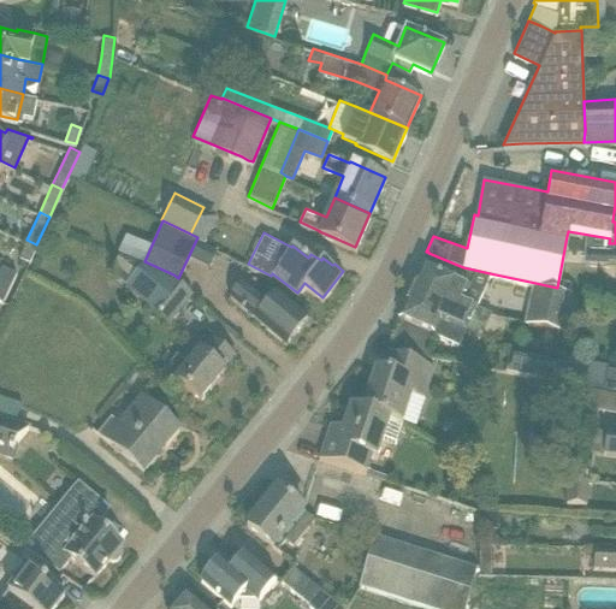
[(29,259),(36,244),(27,240),(19,255),(29,259)]
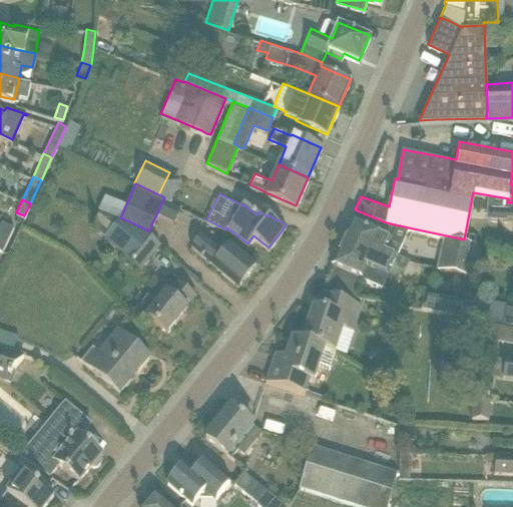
[(397,252),(408,227),(386,222),(357,210),(353,218),(351,218),(342,240),(396,265),(405,269),(409,258),(397,252)]
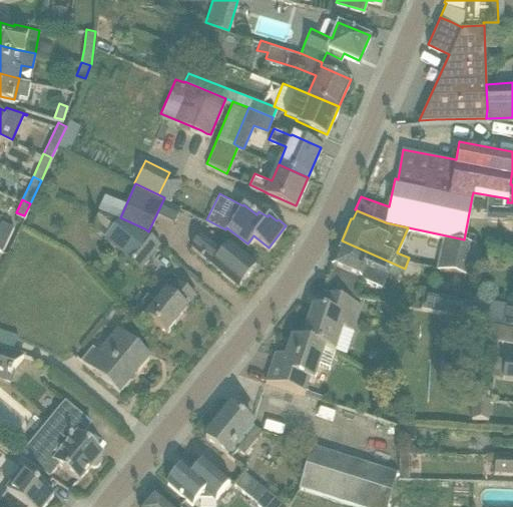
[(159,242),(147,232),(148,231),(144,228),(120,217),(104,234),(124,250),(141,266),(159,242)]
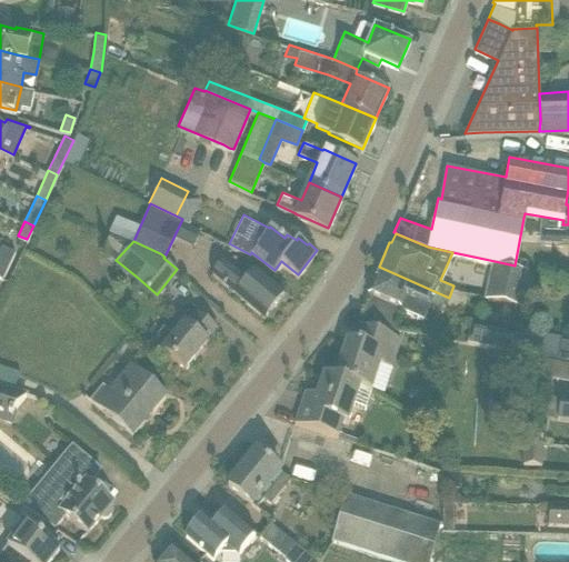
[(0,276),(2,277),(11,257),(15,250),(1,243),(0,247),(0,276)]
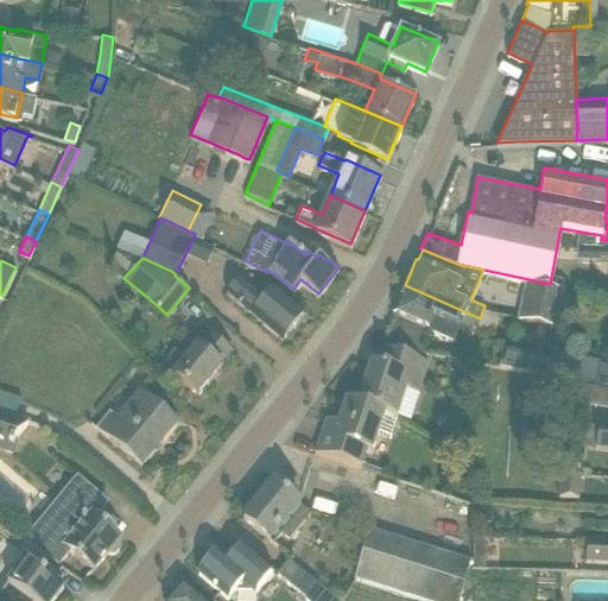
[(553,265),(550,284),(563,288),(564,288),(568,269),(553,265)]
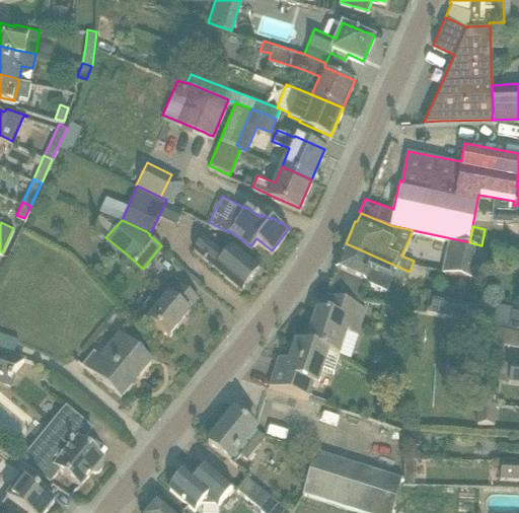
[(258,266),(243,252),(233,243),(225,252),(201,231),(197,235),(201,238),(194,247),(225,274),(240,287),(258,266)]
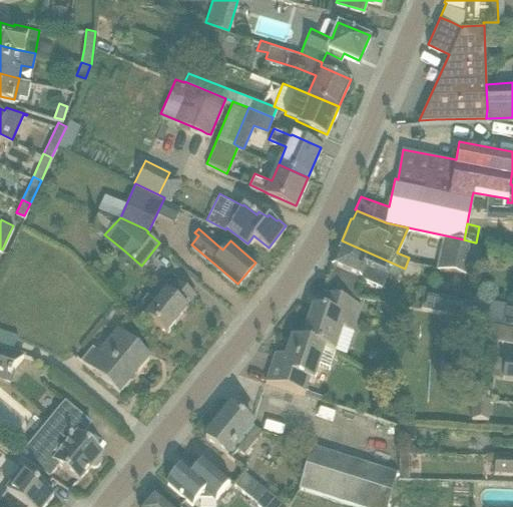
[(475,242),(464,239),(446,235),(439,267),(468,273),(475,242)]
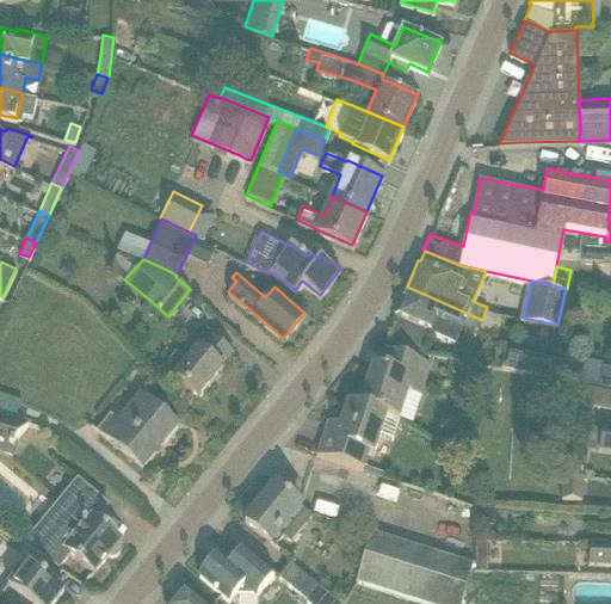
[(407,287),(395,313),(417,322),(430,328),(455,338),(460,325),(473,330),(475,325),(479,326),(482,320),(471,315),(407,287)]
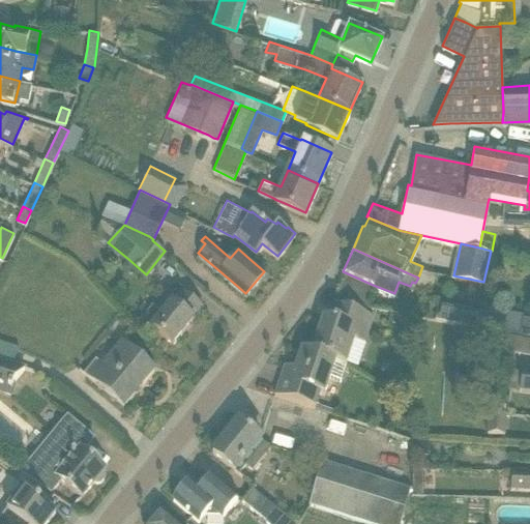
[(202,304),(186,291),(182,288),(172,300),(167,295),(158,307),(152,301),(138,320),(148,328),(152,324),(173,342),(193,317),(192,317),(202,304)]
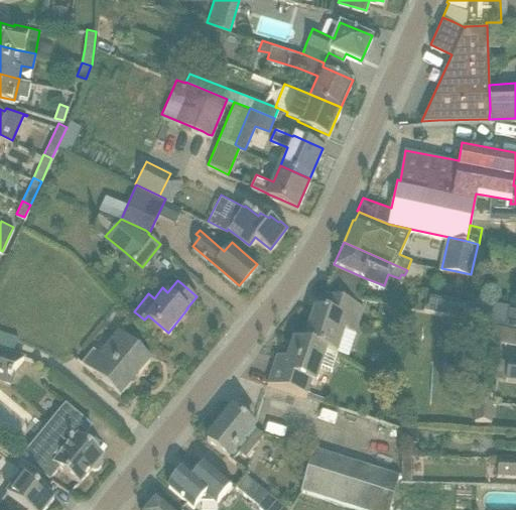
[(470,303),(471,303),(471,298),(427,291),(424,307),(468,315),(470,303)]
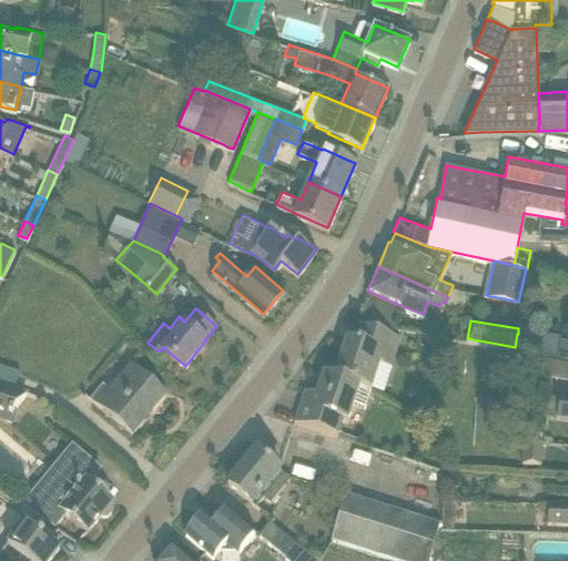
[(399,335),(365,324),(361,340),(346,336),(335,373),(334,374),(359,381),(359,383),(371,386),(379,359),(391,363),(399,335)]
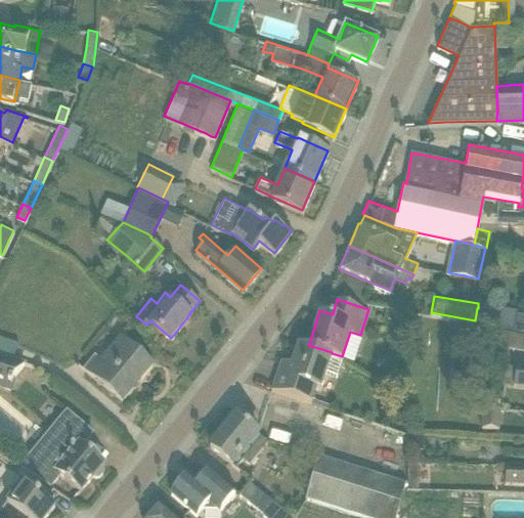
[(523,311),(517,311),(516,312),(513,312),(486,317),(487,309),(478,308),(477,308),(475,320),(523,330),(523,311)]
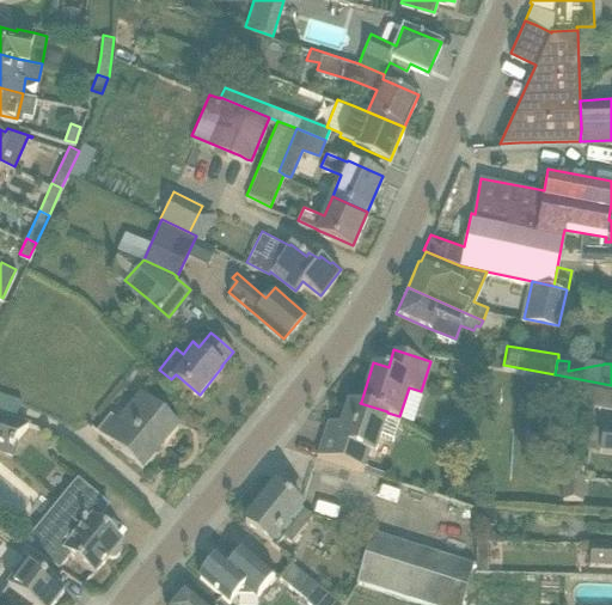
[(611,386),(589,383),(586,401),(611,404),(611,386)]
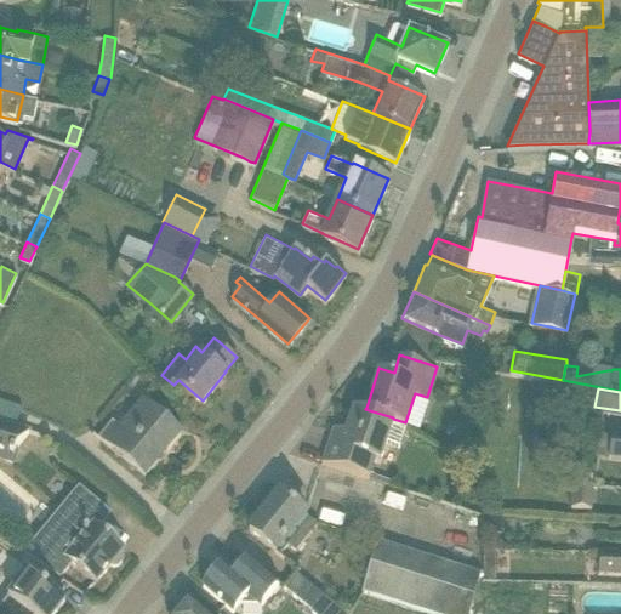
[(22,404),(0,396),(0,416),(15,422),(22,404)]
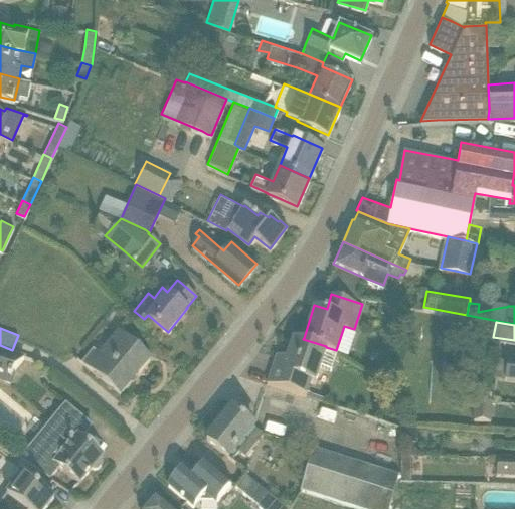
[(149,353),(134,341),(119,329),(100,352),(94,346),(82,359),(120,389),(149,353)]
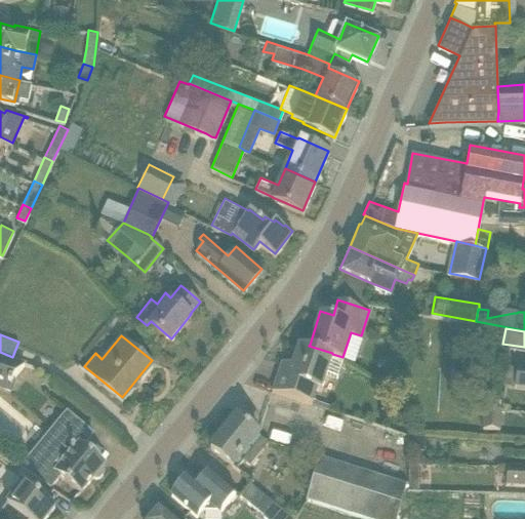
[(321,388),(327,369),(332,354),(332,353),(309,346),(310,345),(299,342),(289,371),(279,367),(272,388),(291,394),(312,401),(316,386),(321,388)]
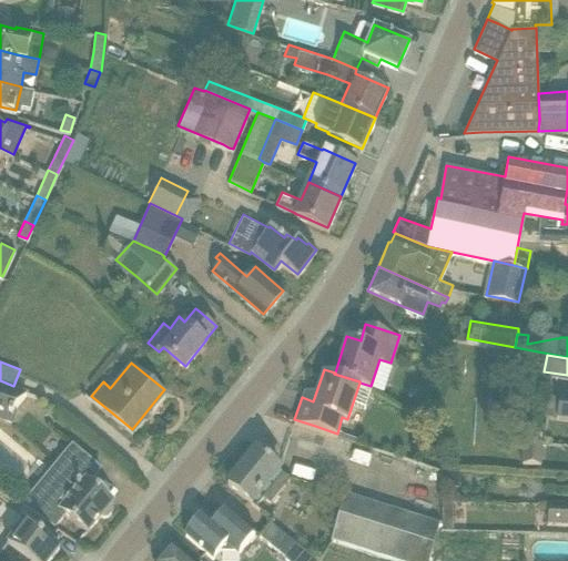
[(27,389),(13,386),(0,380),(0,398),(11,401),(7,416),(10,417),(13,407),(12,407),(27,389)]
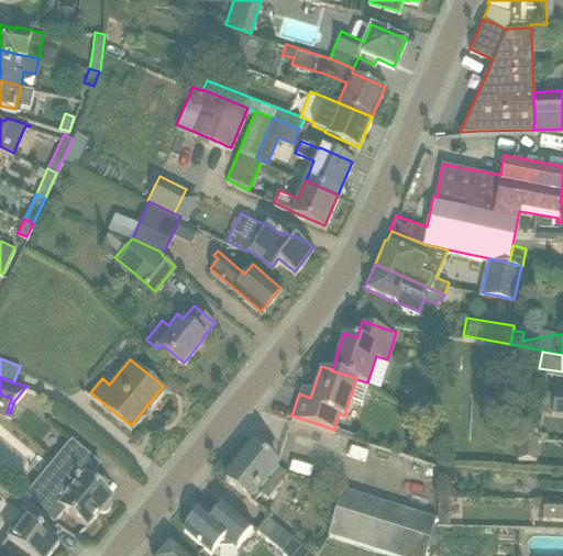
[(562,412),(562,391),(554,391),(552,411),(562,412)]
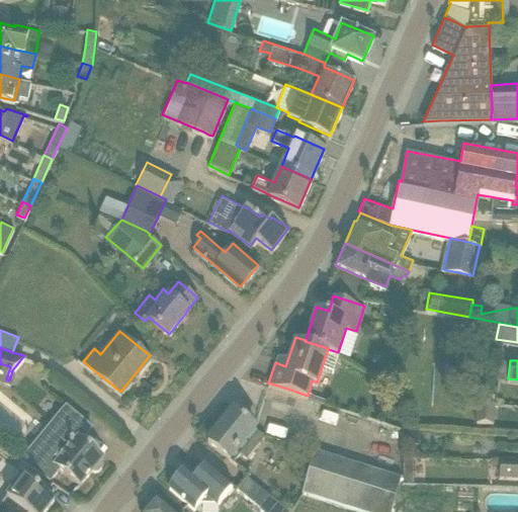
[(494,421),(494,402),(477,401),(476,421),(494,421)]
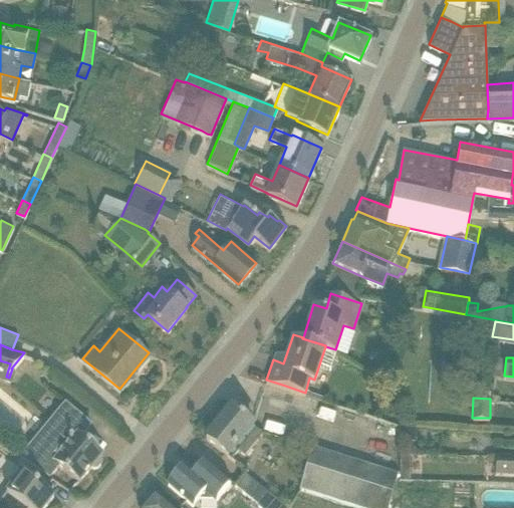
[(65,401),(19,455),(48,474),(58,462),(79,478),(91,464),(93,465),(96,465),(100,460),(100,456),(98,455),(101,451),(80,434),(90,422),(65,401)]
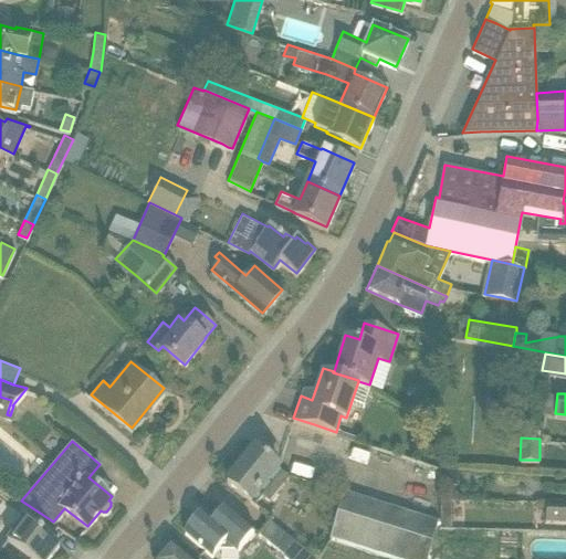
[(290,474),(279,465),(254,445),(227,478),(243,493),(254,502),(262,492),(271,498),(290,474)]
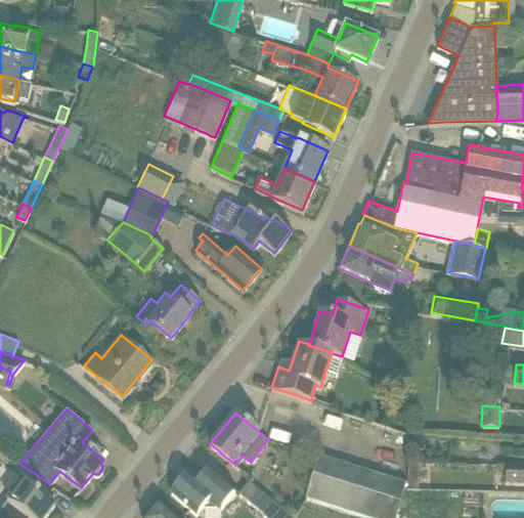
[(413,432),(412,446),(424,447),(425,433),(413,432)]
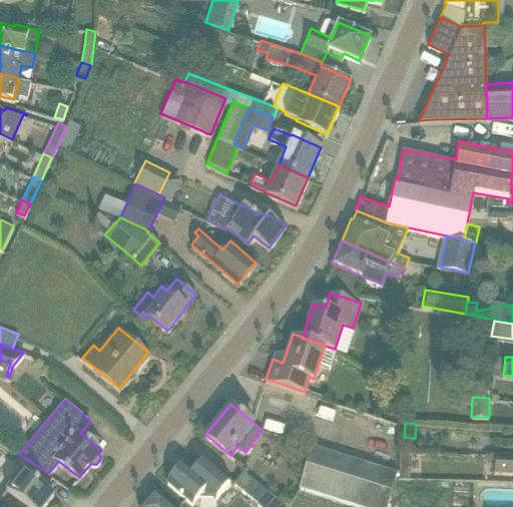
[(371,506),(385,506),(397,470),(312,443),(299,484),(371,506)]
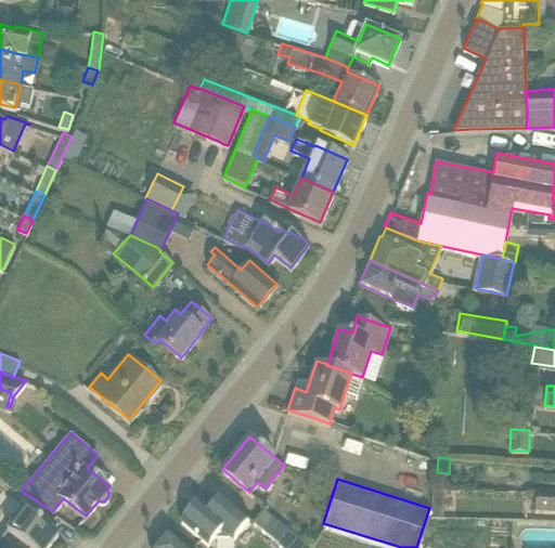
[(554,488),(536,487),(536,509),(554,509),(554,488)]
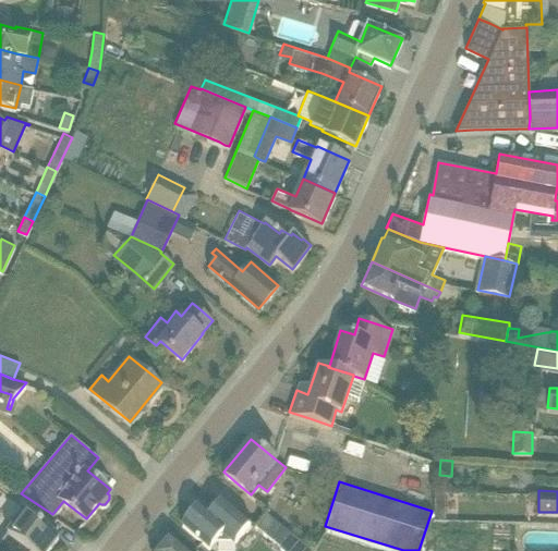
[(237,538),(251,521),(222,497),(209,512),(199,502),(182,522),(198,536),(209,546),(216,537),(237,538)]
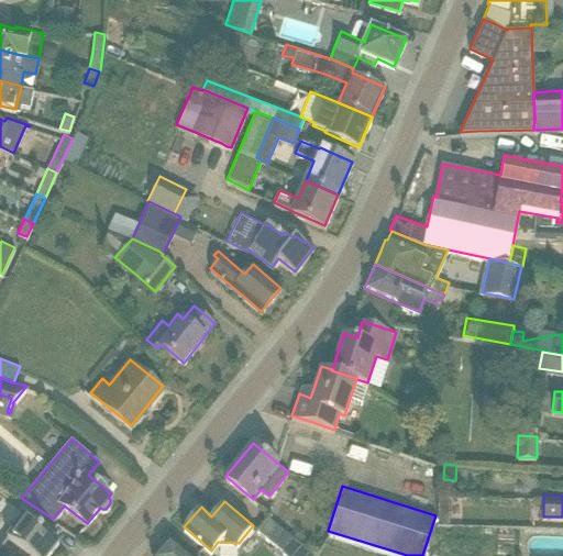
[(46,555),(58,540),(54,536),(57,530),(34,513),(33,512),(29,518),(23,514),(0,545),(0,548),(10,555),(30,555),(32,555),(33,555),(46,555)]
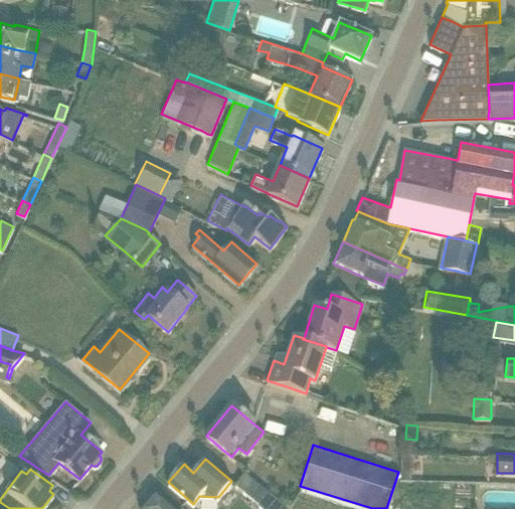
[(259,503),(261,501),(269,491),(245,471),(235,484),(259,503)]
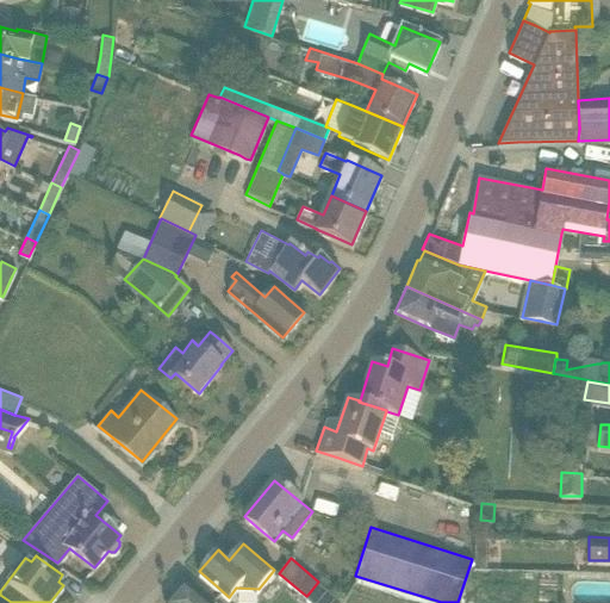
[(206,602),(204,601),(186,585),(170,602),(206,602)]
